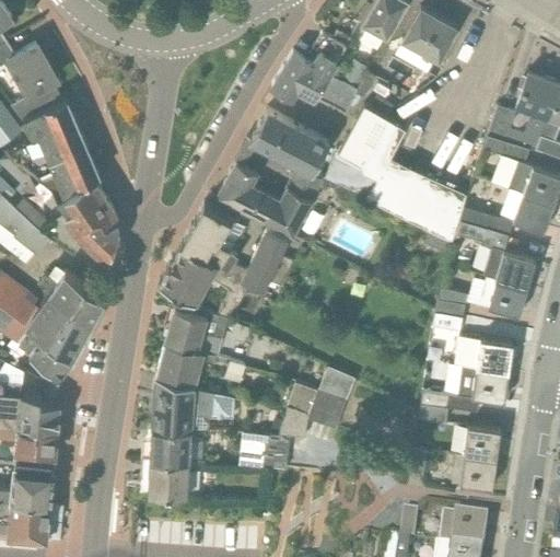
[(387,39),(409,2),(405,0),(374,0),(360,24),(368,28),(360,42),(376,51),(384,38),(387,39)]
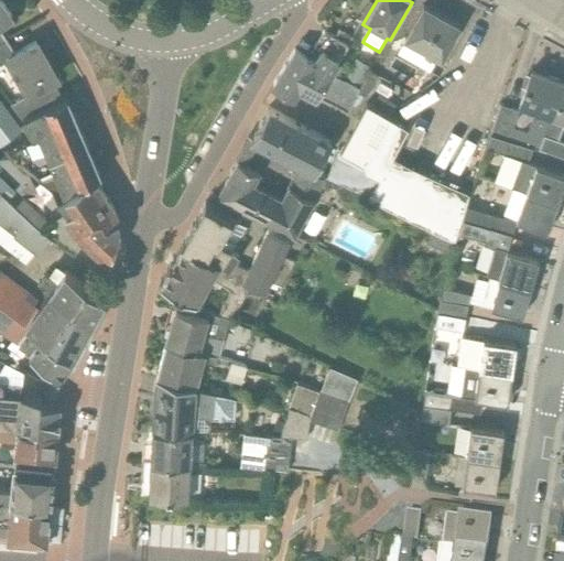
[(0,45),(6,43),(0,33),(0,28),(11,20),(0,4),(0,45)]
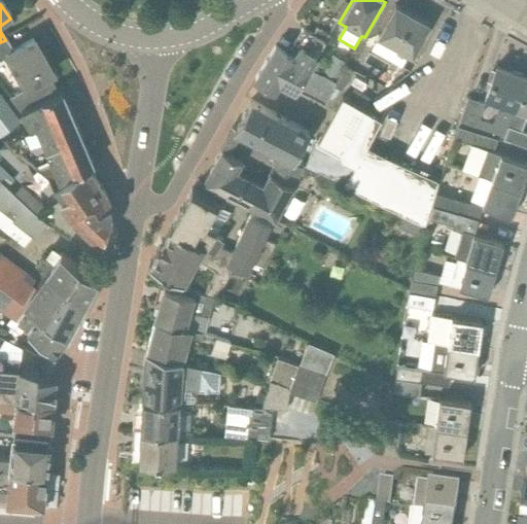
[(412,58),(429,28),(395,8),(379,38),(379,39),(409,56),(412,58)]
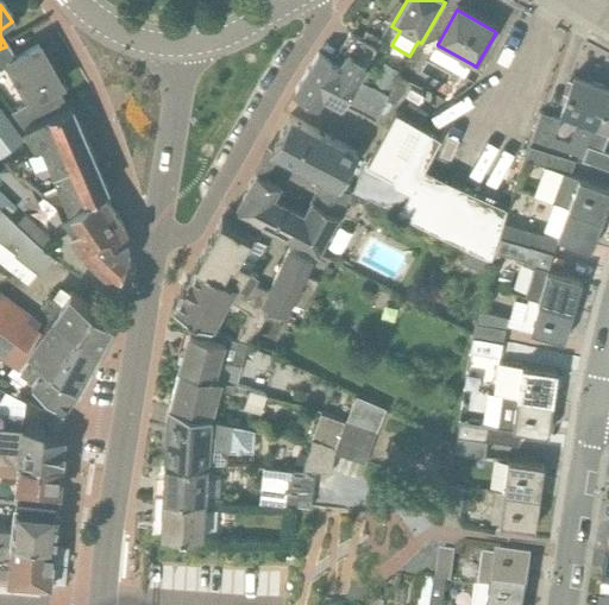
[(362,43),(375,50),(378,43),(366,36),(362,43)]
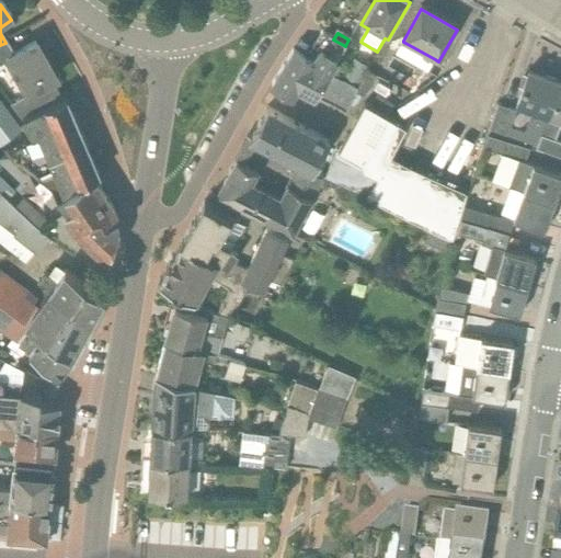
[(297,91),(316,102),(318,99),(331,76),(346,47),(321,34),(312,49),(319,54),(312,65),(294,53),(272,87),(293,99),(297,91)]
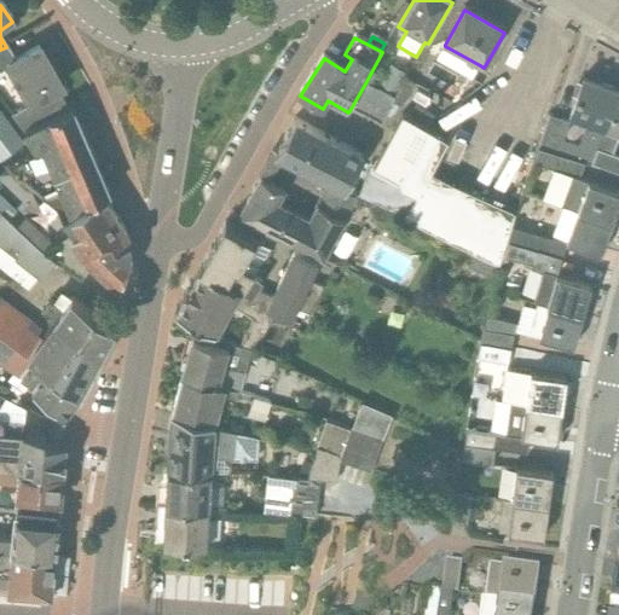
[(62,90),(39,48),(15,62),(6,47),(0,50),(0,74),(9,69),(32,106),(12,119),(23,133),(67,114),(55,93),(62,90)]
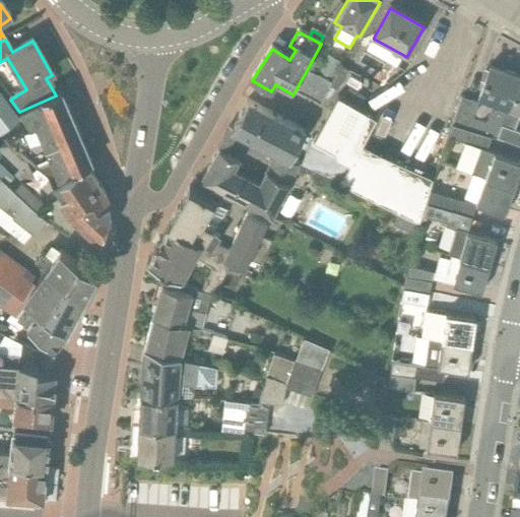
[(318,75),(331,82),(341,64),(328,56),(318,75)]
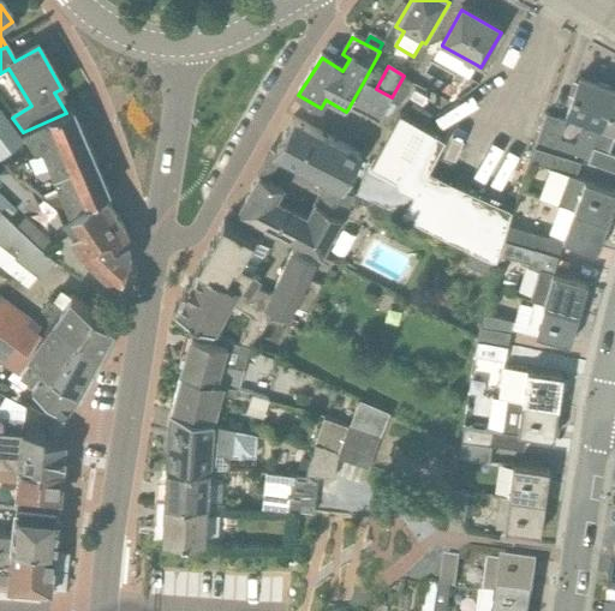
[(587,167),(614,93),(580,81),(567,117),(584,123),(575,148),(560,142),(566,124),(545,117),(535,149),(536,149),(565,159),(587,167)]
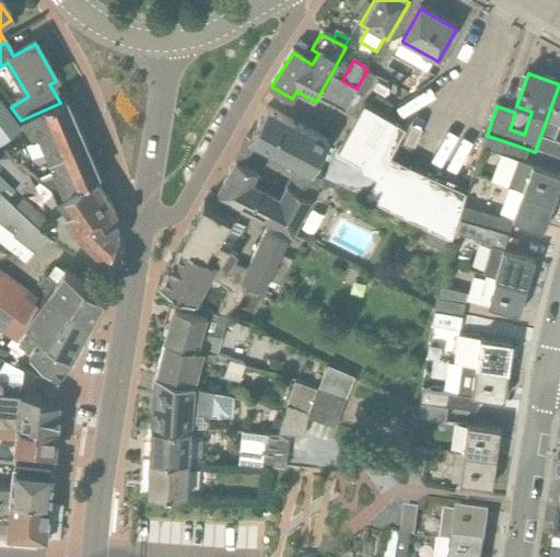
[(357,89),(342,81),(330,76),(317,99),(346,114),(357,95),(359,90),(358,90),(357,89)]
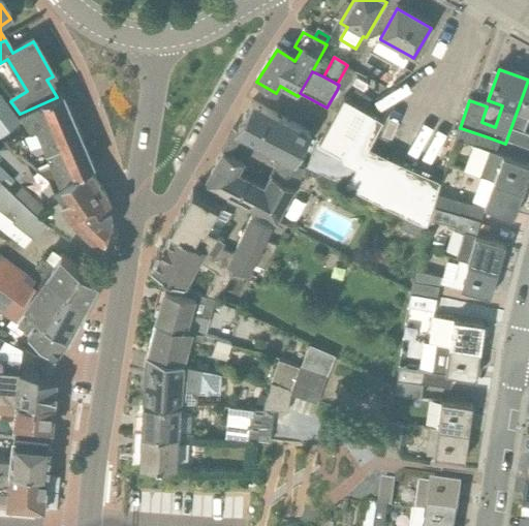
[(528,119),(528,80),(505,144),(528,152),(528,136),(523,135),(528,119)]
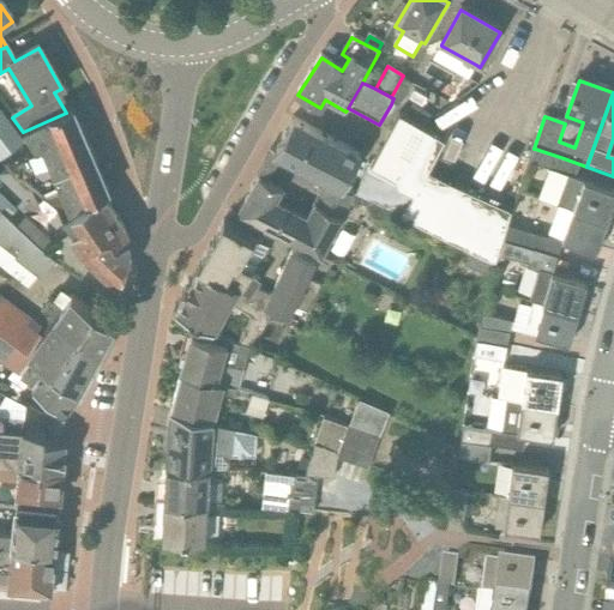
[(405,119),(423,130),(431,119),(411,108),(405,119)]
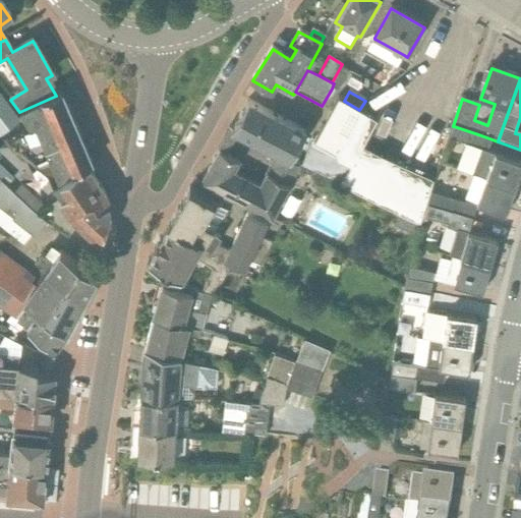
[(78,132),(61,93),(56,96),(19,112),(18,112),(30,130),(4,141),(16,154),(41,141),(44,149),(78,132)]
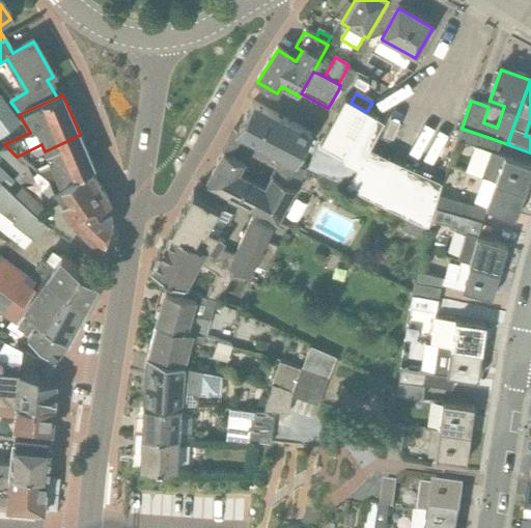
[(0,139),(19,124),(0,99),(0,139)]
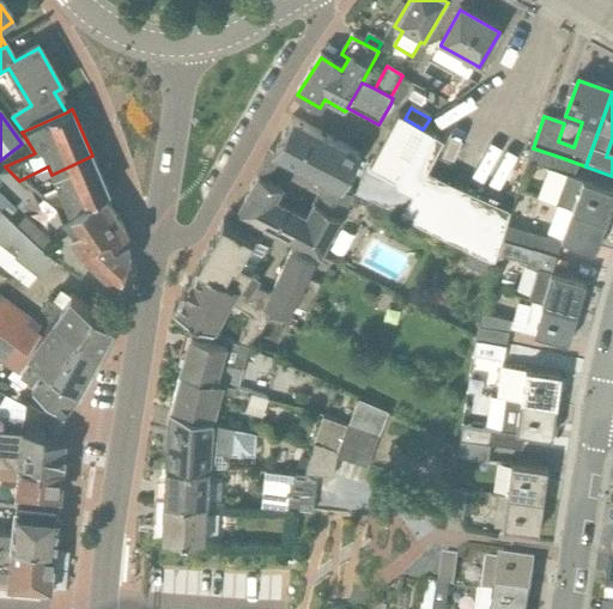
[(510,214),(426,170),(443,141),(423,129),(405,119),(399,115),(387,135),(387,136),(354,194),(401,218),(495,267),(498,256),(503,242),(507,227),(510,214)]
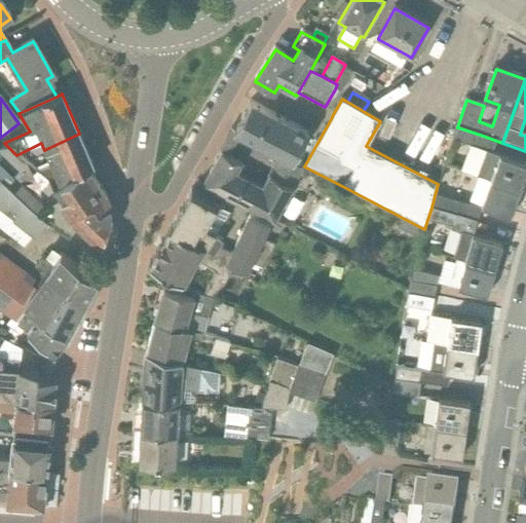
[(268,147),(285,121),(251,103),(235,129),(242,134),(243,133),(268,147)]
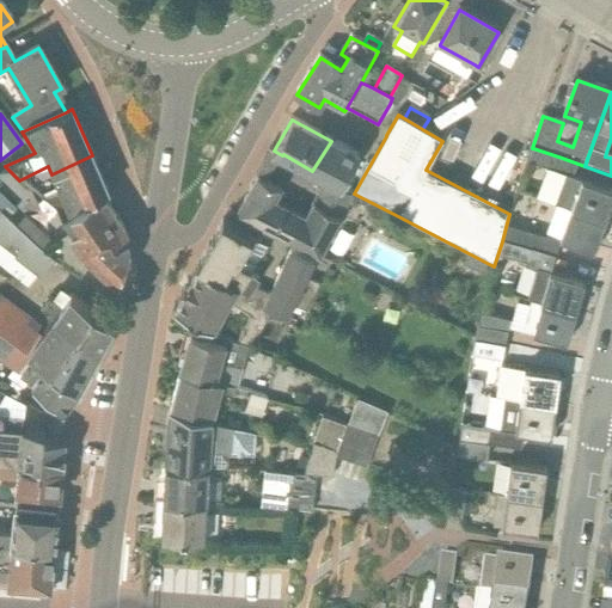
[(342,188),(348,177),(360,157),(331,141),(312,171),(342,188)]
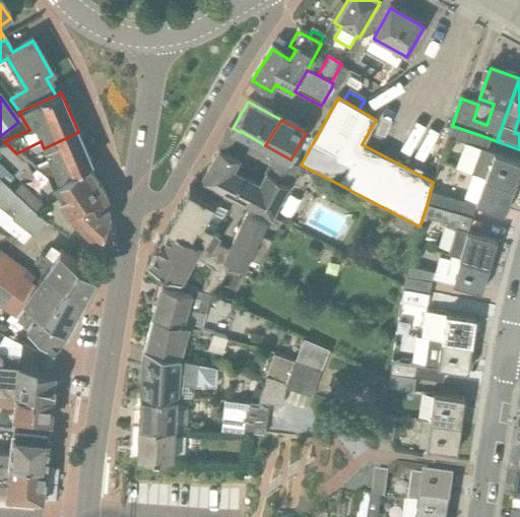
[(472,147),(477,134),(453,126),(448,138),(472,147)]
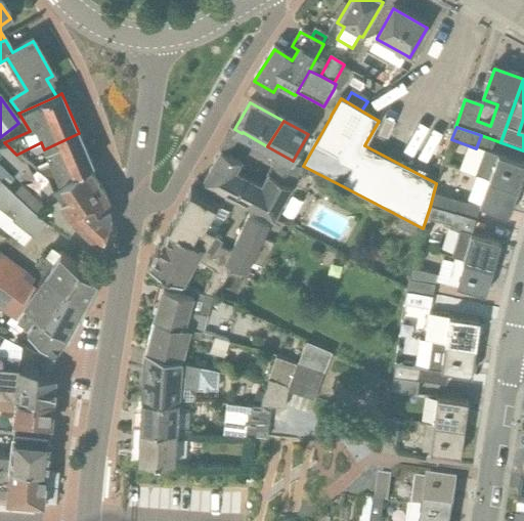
[(93,166),(79,133),(44,149),(50,165),(37,171),(48,179),(54,189),(87,169),(93,166)]
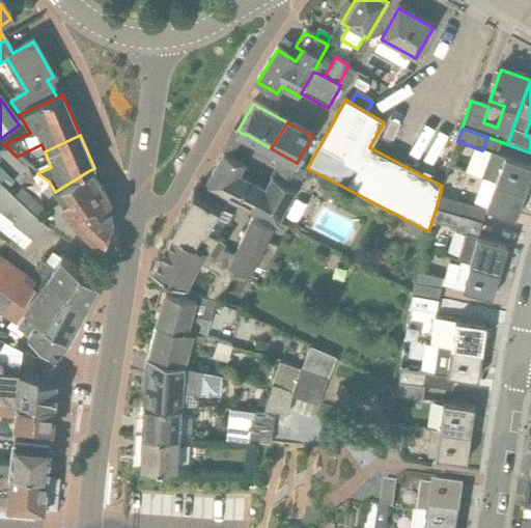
[(233,157),(235,153),(228,148),(205,187),(279,225),(307,171),(281,158),(266,189),(240,175),(246,164),(243,162),(233,157)]
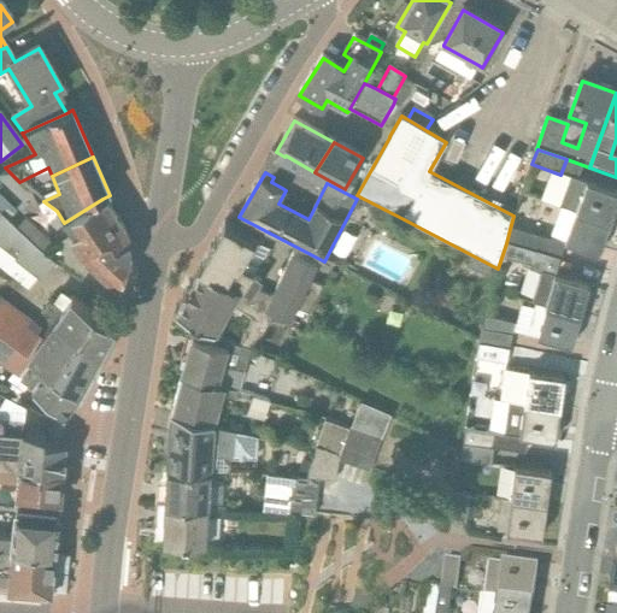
[(616,206),(616,194),(586,183),(570,178),(559,208),(575,213),(575,214),(610,227),(616,206)]
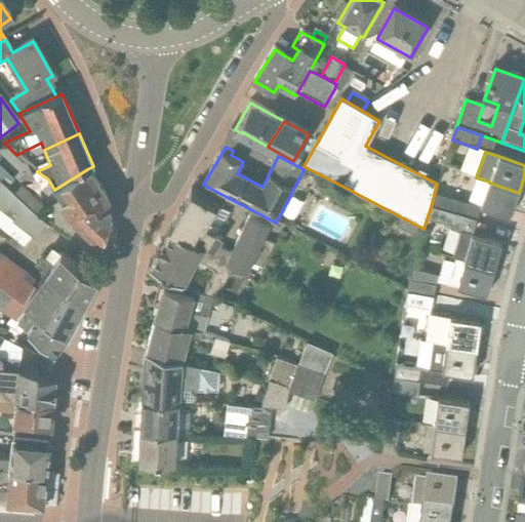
[(106,196),(87,169),(54,190),(64,202),(62,203),(73,219),(72,219),(101,245),(111,217),(111,209),(106,196)]
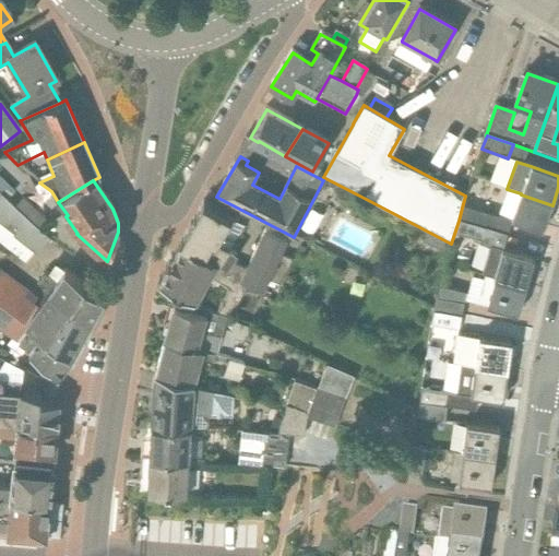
[(543,233),(552,205),(521,194),(511,222),(543,233)]
